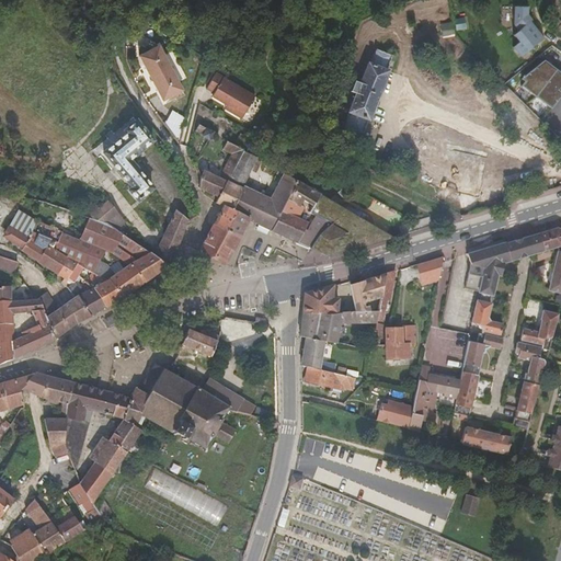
[(534,21),(528,15),(528,8),(515,9),(516,27),(519,32),(515,36),(521,43),(514,47),(523,58),(534,48),(533,46),(544,37),(531,22),(534,21)]
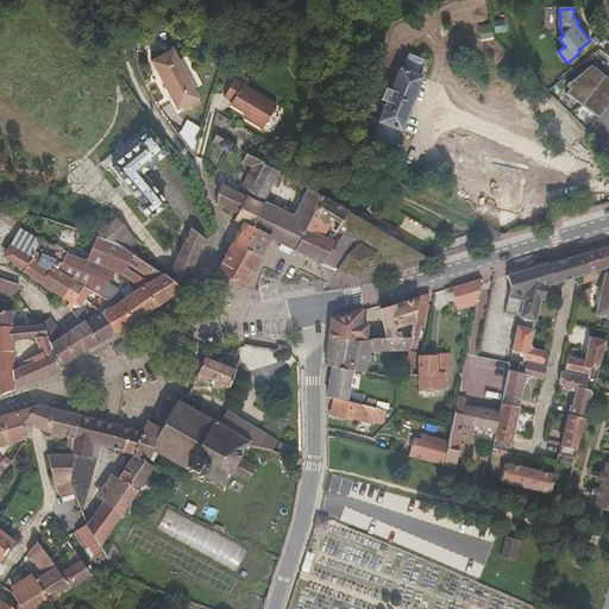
[(196,96),(170,49),(150,60),(176,107),(196,96)]
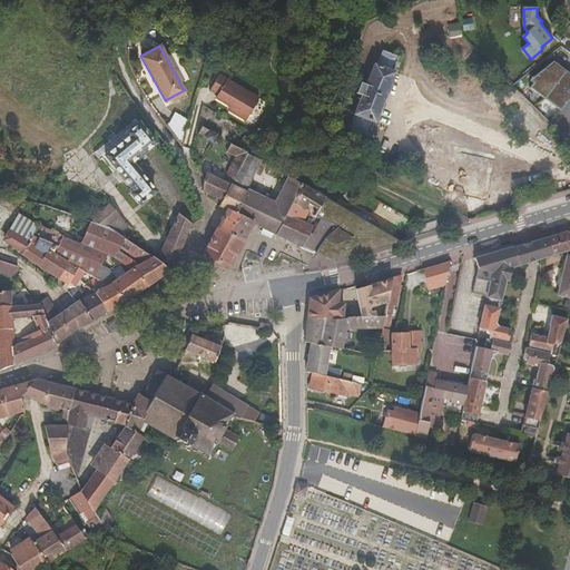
[(353,114),(354,115),(349,129),(369,137),(375,121),(375,123),(395,72),(393,71),(399,57),(382,50),(375,65),(373,65),(353,114)]
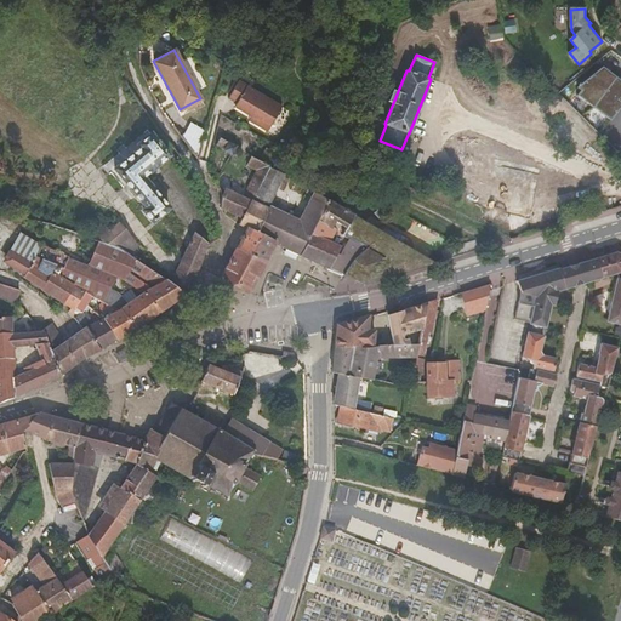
[(620,83),(608,63),(577,84),(582,90),(570,98),(580,110),(594,101),(607,118),(620,108),(620,100),(617,96),(620,93),(620,83)]
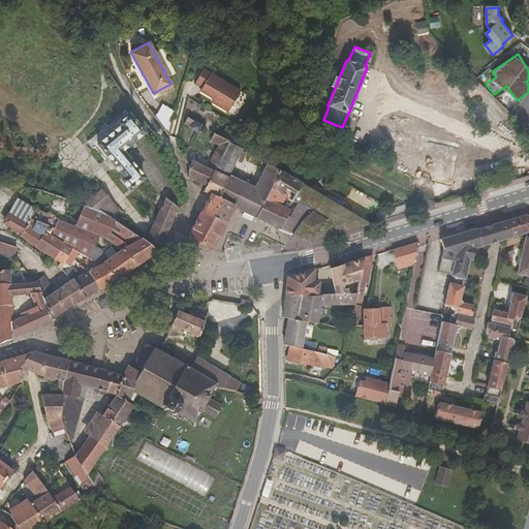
[(238,90),(203,67),(193,81),(200,85),(197,90),(212,98),(216,101),(214,104),(225,111),(238,90)]
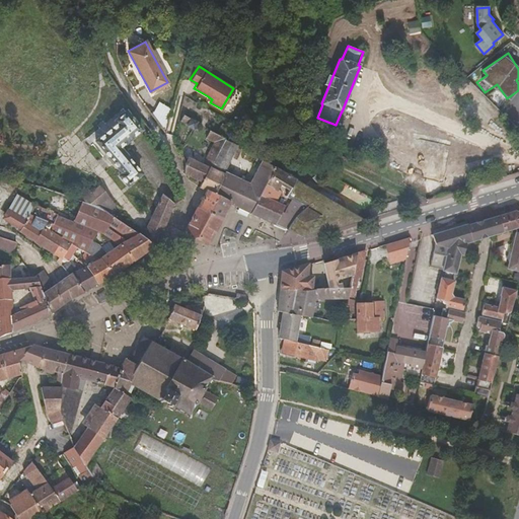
[(161,106),(153,103),(149,113),(156,122),(159,109),(161,106)]
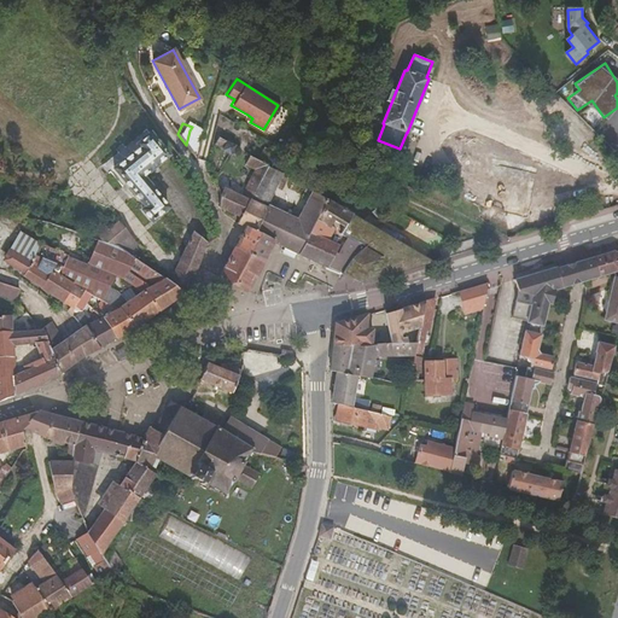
[(205,129),(204,129),(203,134),(190,130),(186,145),(198,161),(203,139),(205,129)]
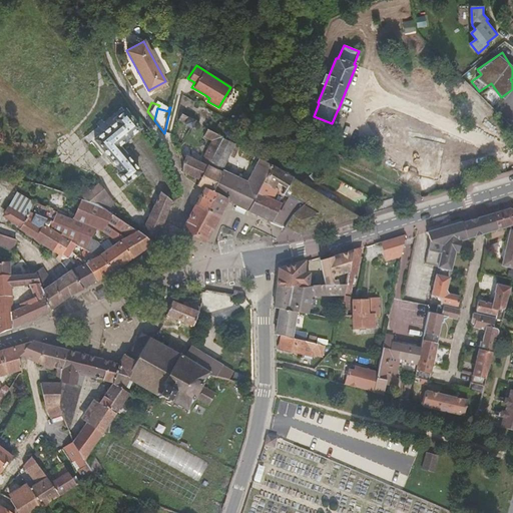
[(114,120),(115,122),(95,140),(121,171),(118,174),(126,183),(139,172),(118,146),(140,129),(125,111),(114,120)]
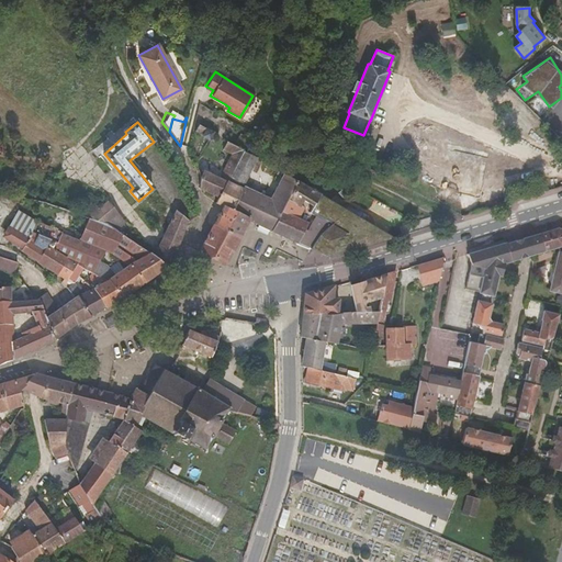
[(209,141),(213,132),(206,128),(201,125),(198,133),(203,136),(203,137),(209,141)]
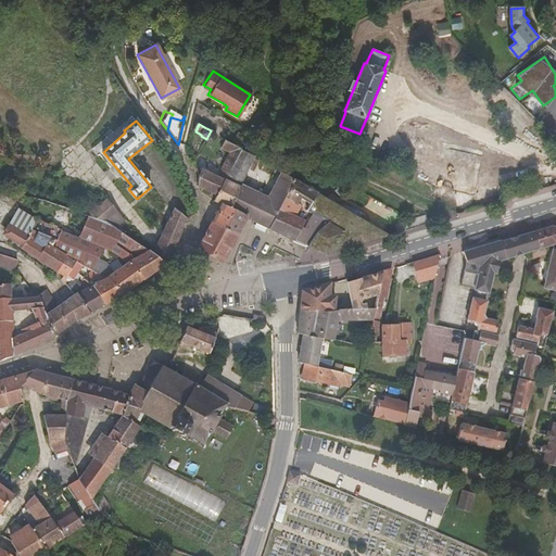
[(229,152),(232,144),(225,140),(220,148),(229,152)]
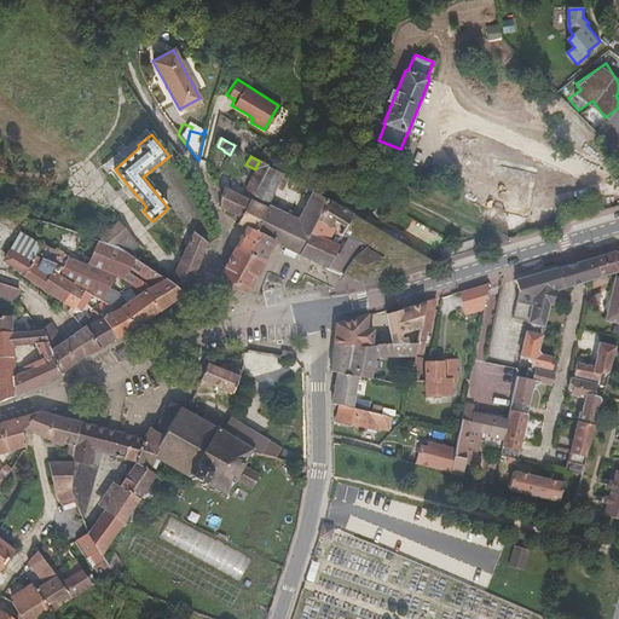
[(243,197),(224,189),(221,196),(220,209),(241,218),(249,200),(250,201),(267,166),(259,161),(255,169),(243,197)]
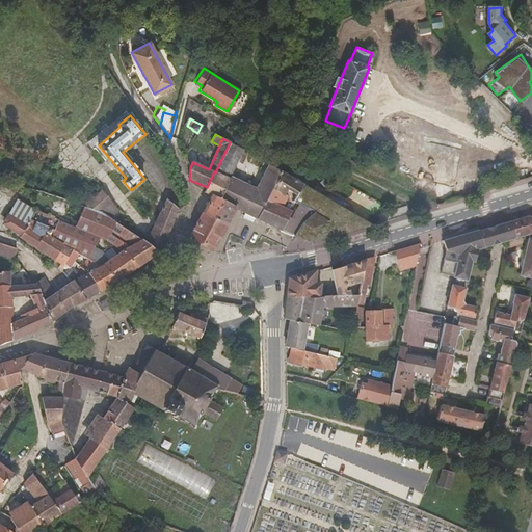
[(230,142),(215,173),(230,179),(243,150),(230,142)]
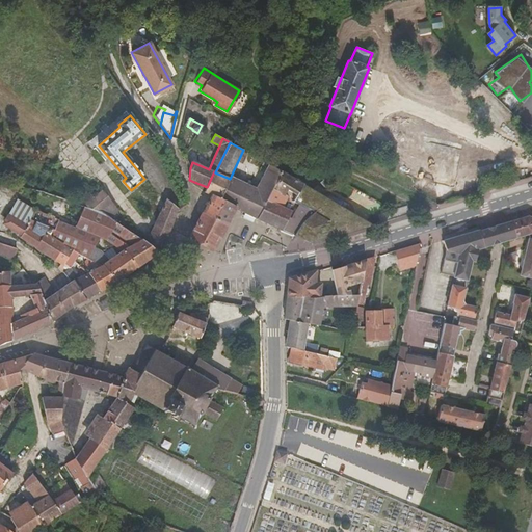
[(284,173),(269,164),(257,188),(244,212),(260,219),(270,200),(284,173)]
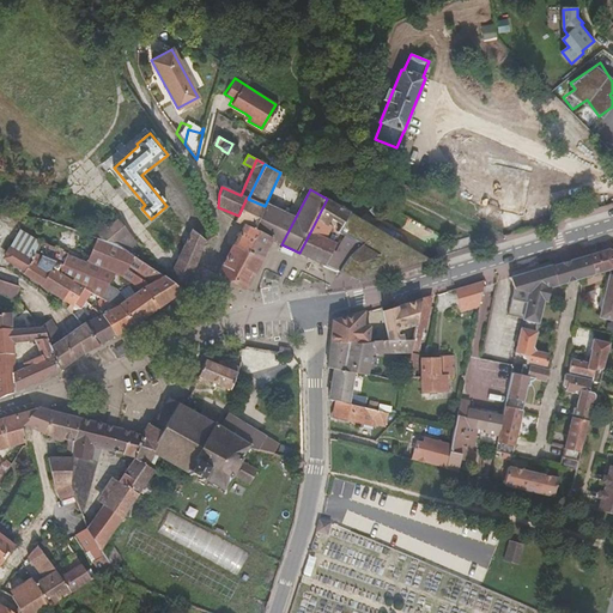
[(263,210),(265,206),(248,199),(247,198),(238,216),(236,223),(243,226),(235,246),(248,252),(258,231),(254,230),(263,210)]
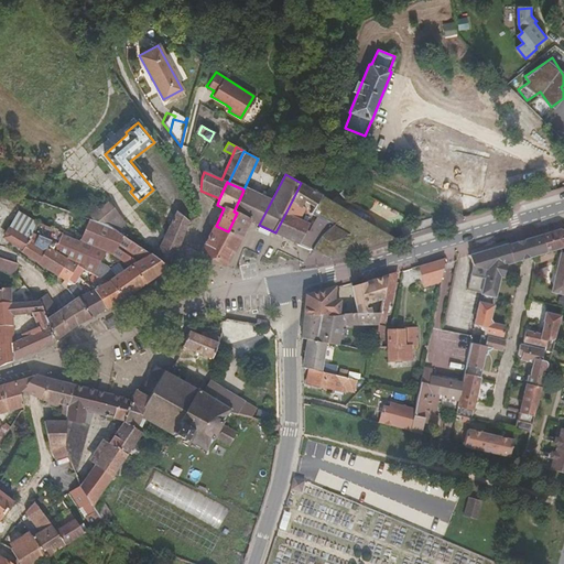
[(286,212),(301,219),(310,224),(300,243),(312,249),(314,245),(316,246),(322,236),(348,212),(301,183),(286,212)]
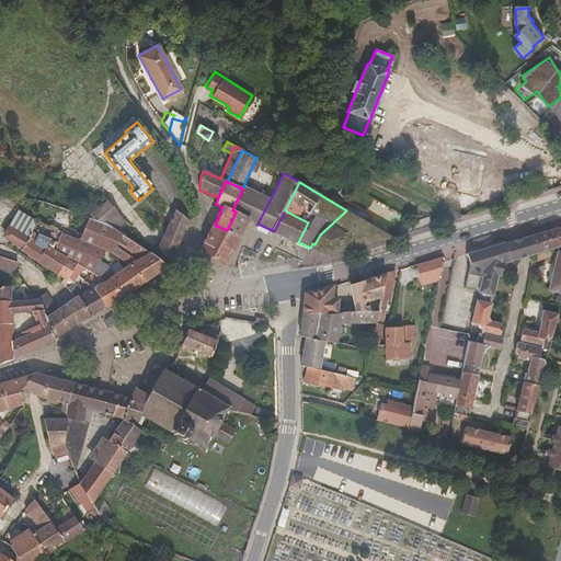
[(506,184),(491,186),(493,202),(510,198),(506,184)]
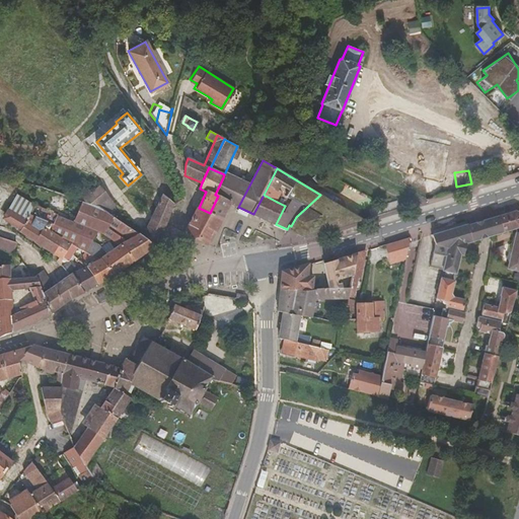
[(218,196),(230,201),(232,195),(230,191),(234,183),(223,177),(215,195),(218,196)]
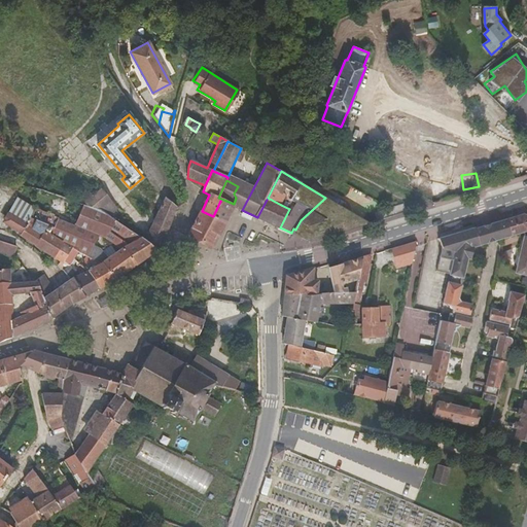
[(242,210),(254,186),(244,180),(236,198),(234,204),(234,206),(242,210)]
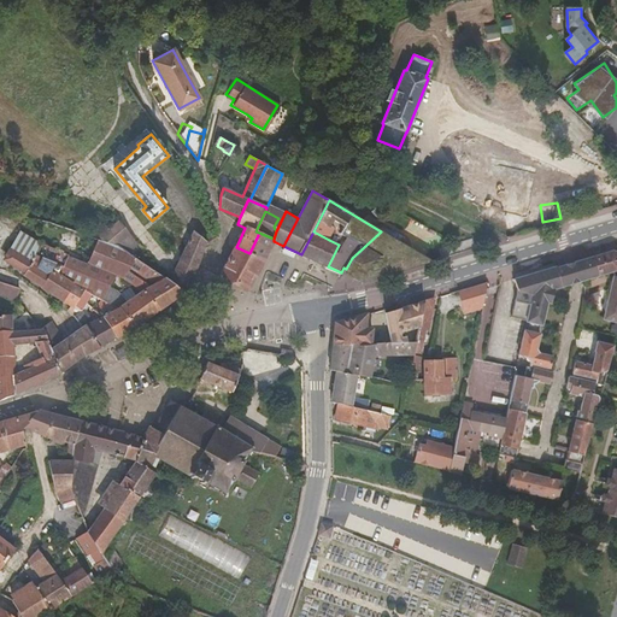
[(507,217),(511,230),(528,227),(524,212),(507,217)]
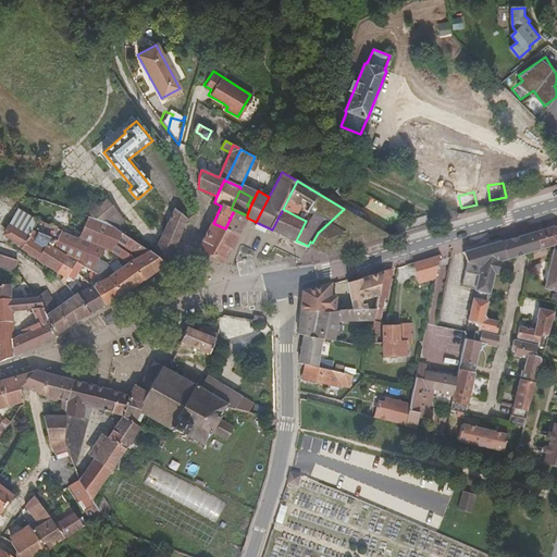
[(46,203),(26,198),(10,225),(26,236),(36,220),(46,203)]
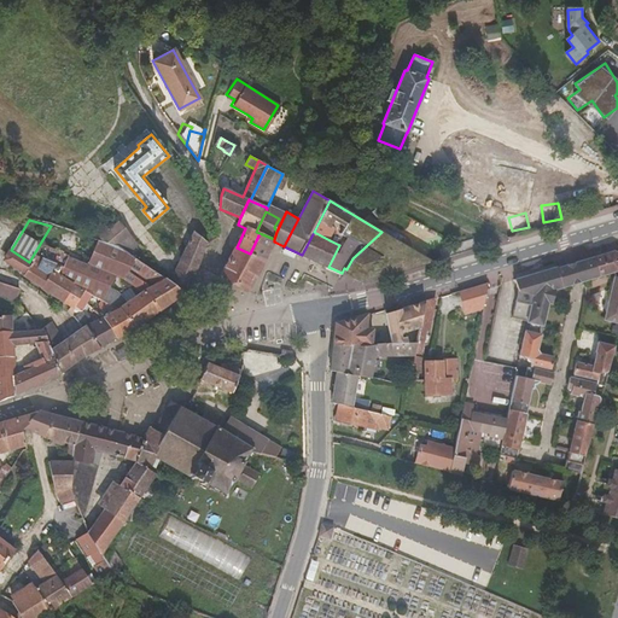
[(117,245),(128,254),(138,245),(118,221),(109,231),(104,225),(91,237),(93,238),(117,245)]
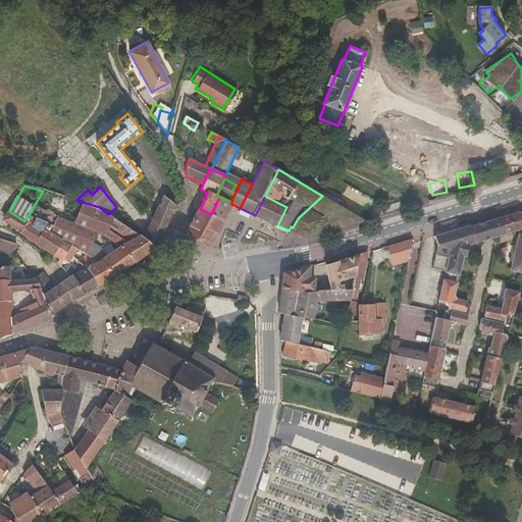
[(70,246),(77,250),(87,227),(68,220),(76,200),(67,198),(43,191),(34,206),(58,216),(50,233),(62,241),(70,246)]
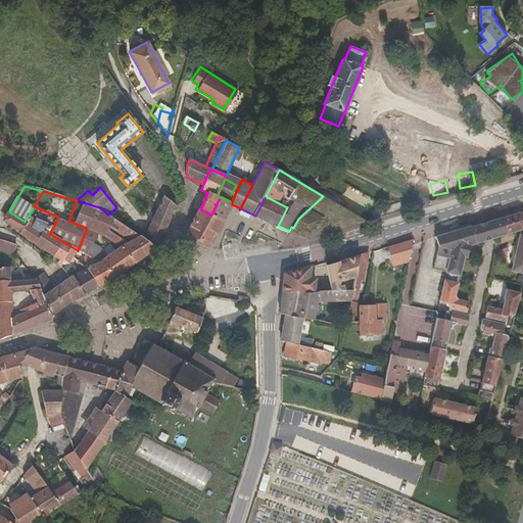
[(176,206),(164,196),(154,217),(143,238),(156,248),(164,234),(167,227),(174,207),(176,206)]
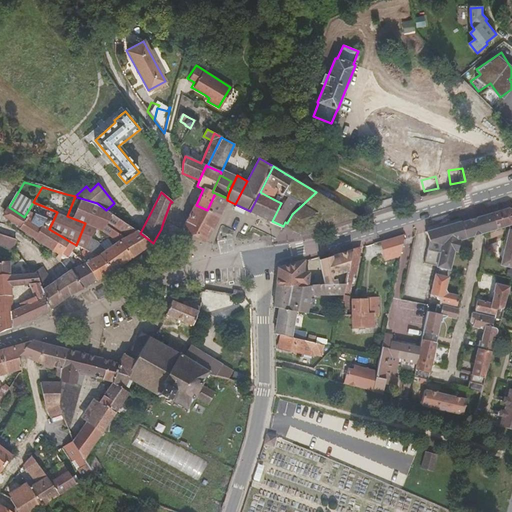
[(250,211),(264,217),(273,199),(260,192),(250,211)]
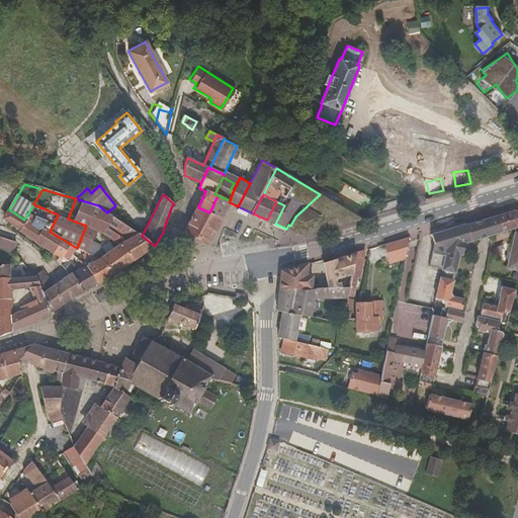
[(295,217),(290,226),(299,230),(297,234),(305,238),(363,220),(320,194),(295,217)]
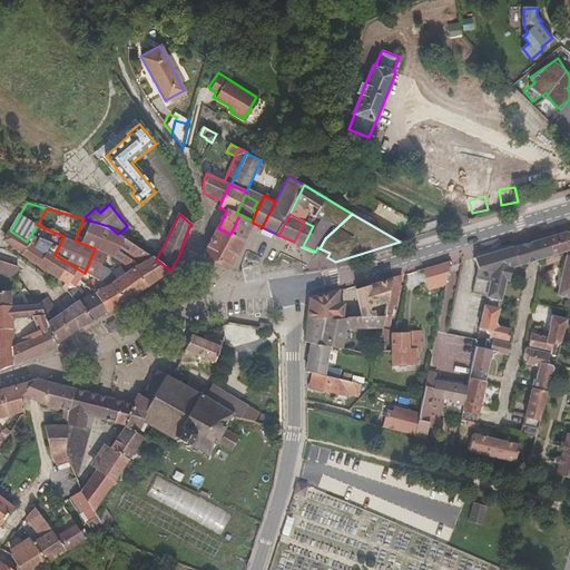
[(231,234),(244,239),(253,223),(253,220),(239,215),(231,234)]
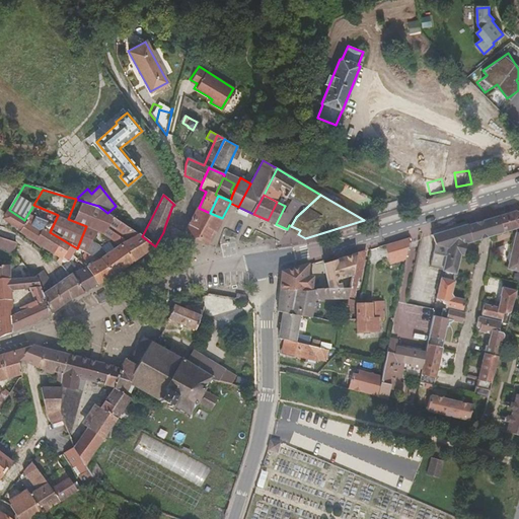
[(68,219),(86,226),(103,233),(114,217),(107,213),(98,206),(78,200),(76,199),(68,219)]
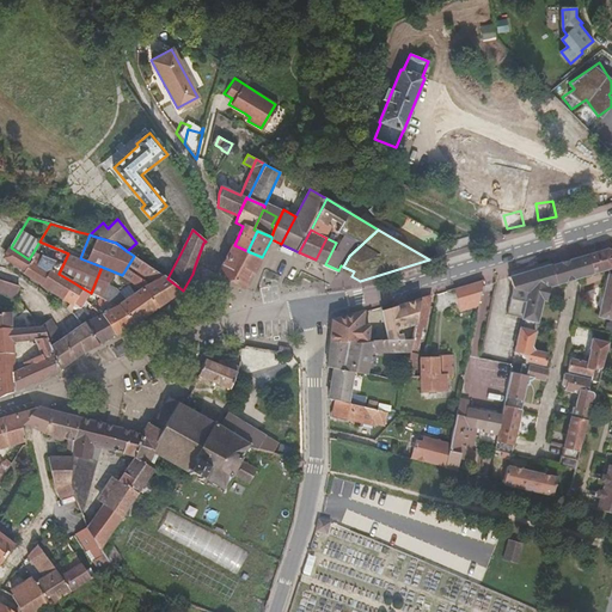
[(326,238),(316,259),(325,264),(336,243),(326,238)]
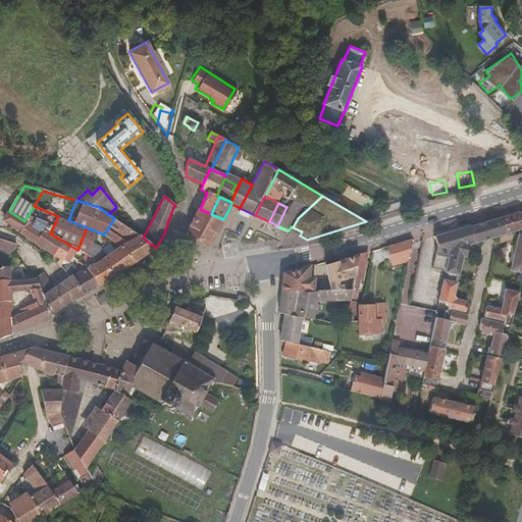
[(58,216),(34,206),(24,221),(23,223),(40,233),(43,229),(50,233),(58,216)]
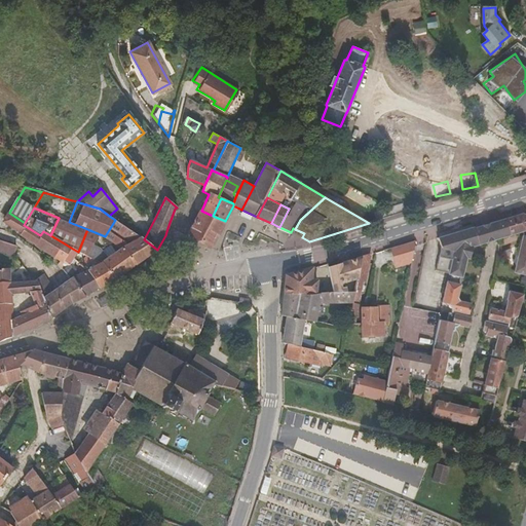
[(212,248),(215,242),(225,221),(213,216),(201,211),(188,235),(212,248)]
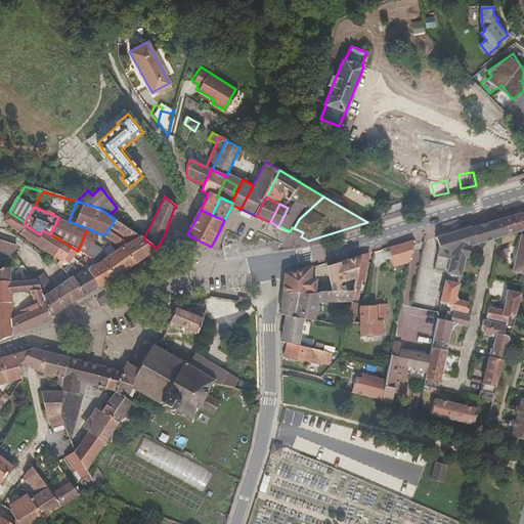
[(24,224),(25,222),(9,212),(3,221),(12,227),(18,232),(19,231),(24,224)]
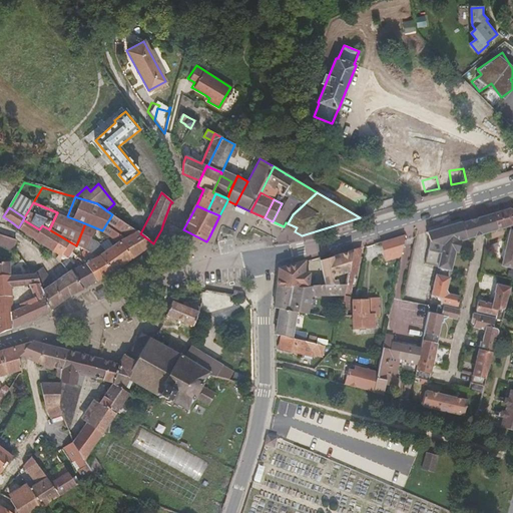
[(478,217),(484,233),(508,226),(509,227),(509,229),(501,266),(512,269),(512,210),(508,208),(478,217)]
